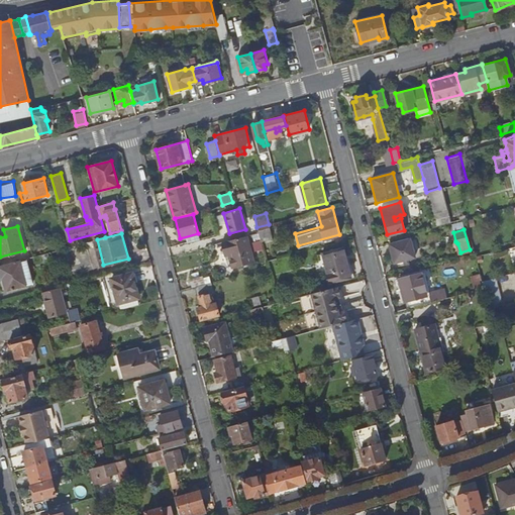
[(246,235),(222,241),(224,249),(228,248),(232,266),(253,261),(246,235)]
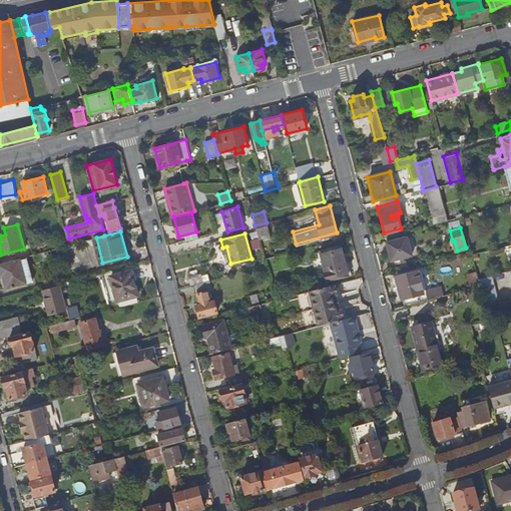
[(406,236),(386,241),(391,261),(411,254),(406,236)]
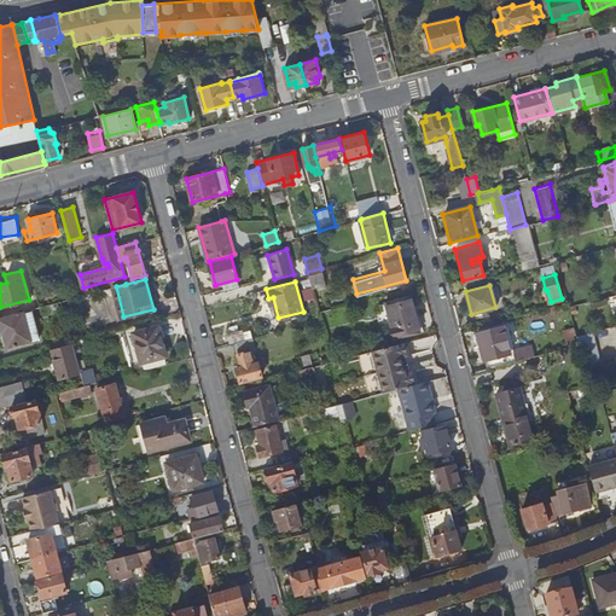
[(411,295),(385,302),(391,326),(390,326),(393,337),(419,330),(411,295)]
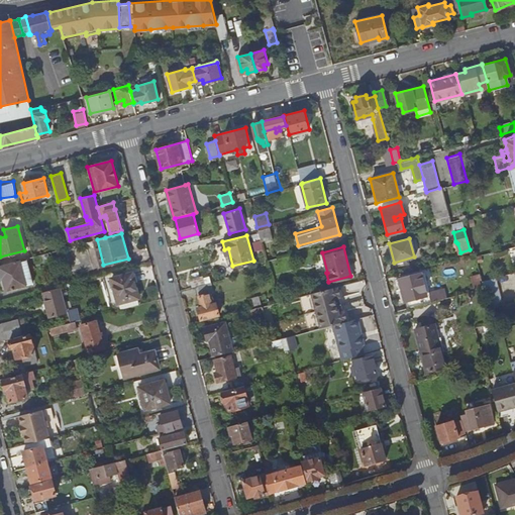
[(25,260),(0,266),(0,287),(1,291),(32,283),(25,260)]
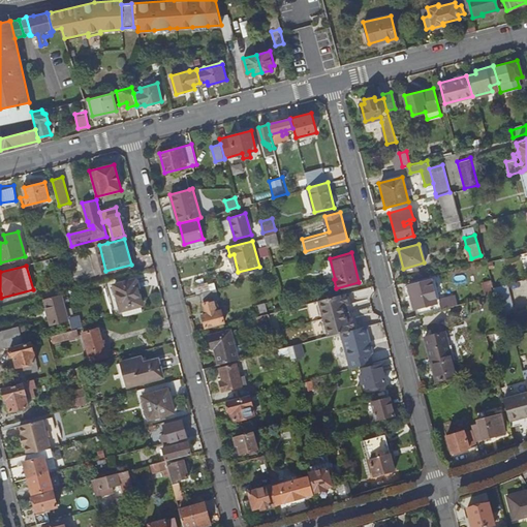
[(114,285),(121,310),(142,304),(135,279),(114,285)]
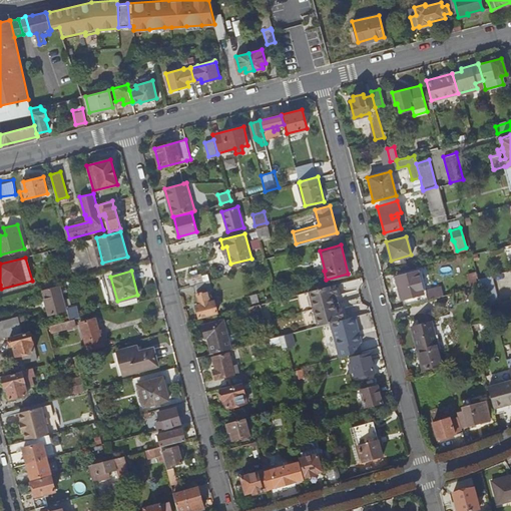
[(194,284),(203,282),(201,274),(188,277),(190,285),(194,284)]
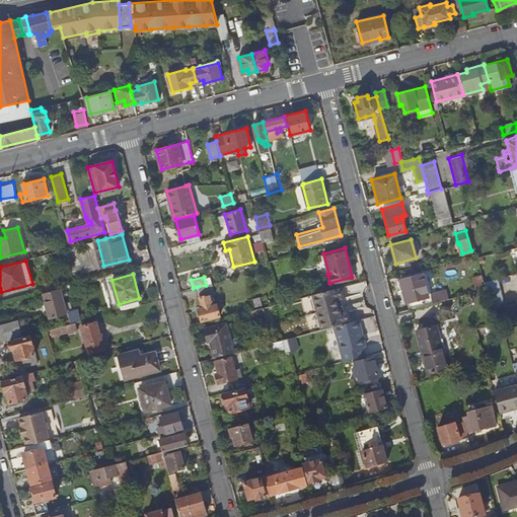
[(408,309),(433,303),(431,296),(428,296),(425,284),(414,287),(411,277),(399,280),(405,302),(405,301),(408,309)]
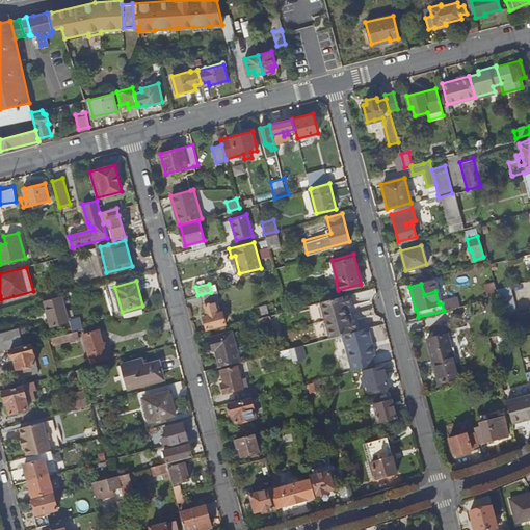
[(496,289),(498,296),(502,314),(517,310),(509,286),(496,289)]
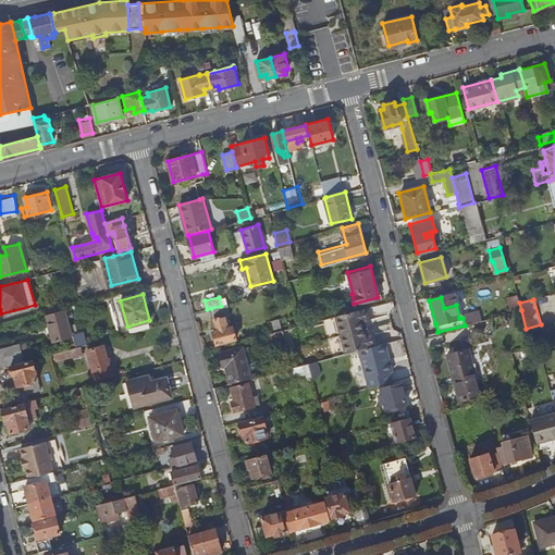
[(221,306),(211,308),(214,319),(213,319),(217,330),(212,331),(217,344),(236,338),(233,325),(227,327),(227,324),(230,323),(229,320),(226,321),(225,316),(230,315),(227,304),(221,306)]
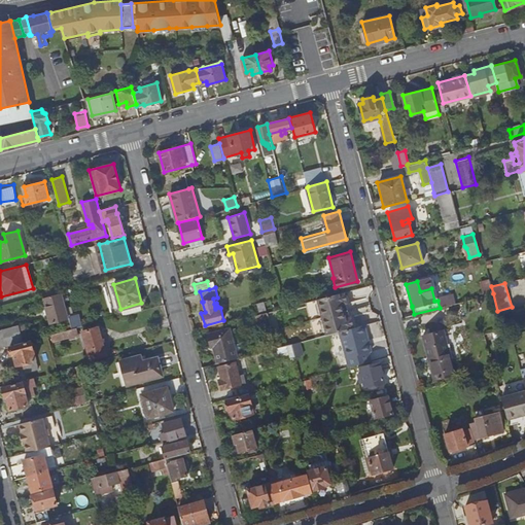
[(339,330),(354,326),(351,315),(348,316),(347,310),(345,303),(347,303),(345,291),(317,299),(321,316),(326,334),(339,330)]
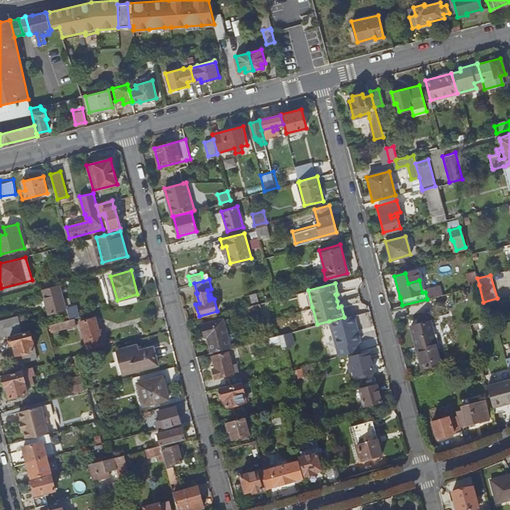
[(428,294),(441,293),(440,283),(427,284),(428,294)]
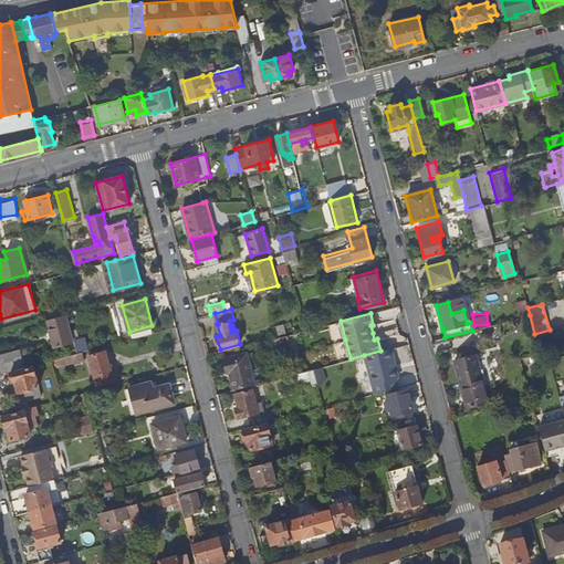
[(64,315),(45,320),(53,347),(71,342),(64,315)]
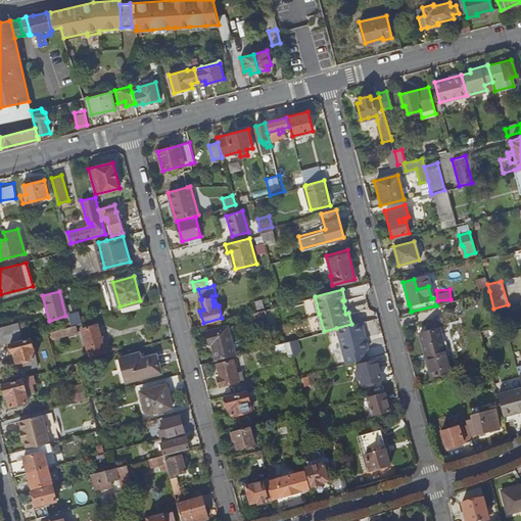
[(348,313),(351,313),(347,299),(344,300),(342,300),(344,308),(345,314),(348,313)]
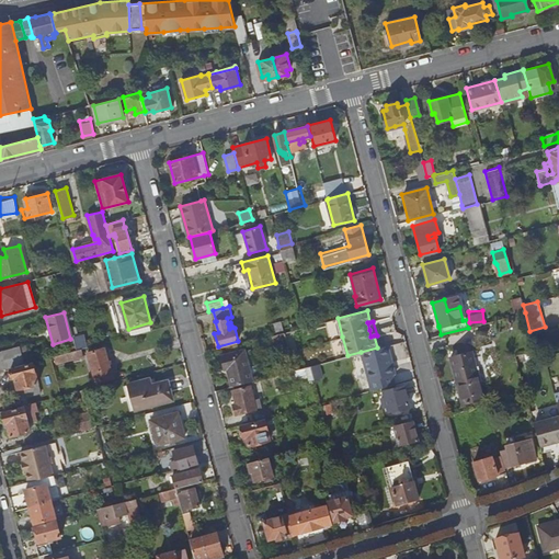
[(76,350),(87,348),(83,335),(72,339),(76,350)]
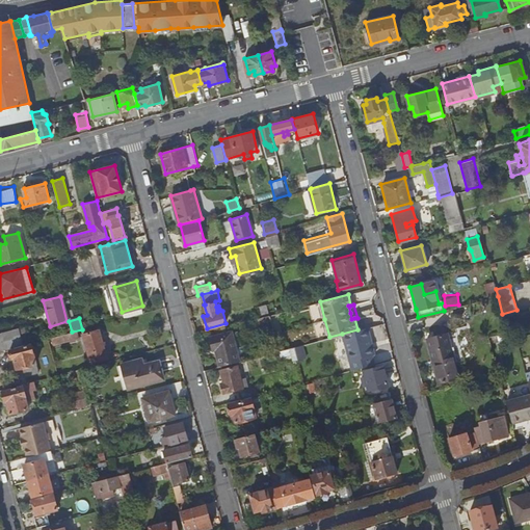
[(317,338),(326,336),(323,320),(314,322),(317,338)]
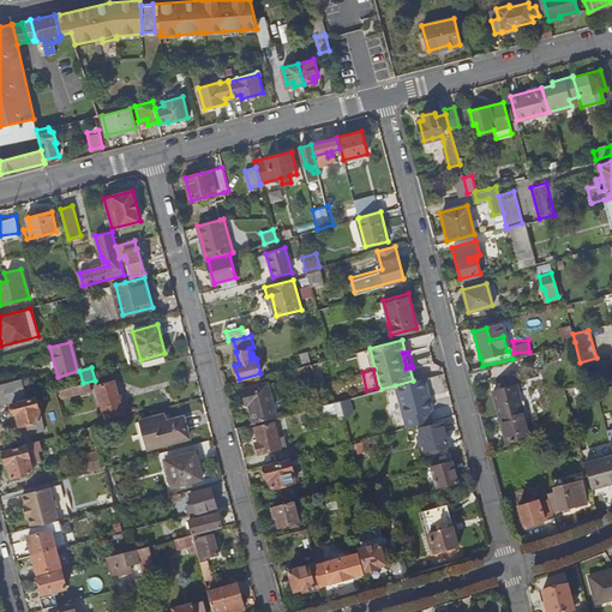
[(27,394),(31,393),(25,375),(21,377),(27,394)]
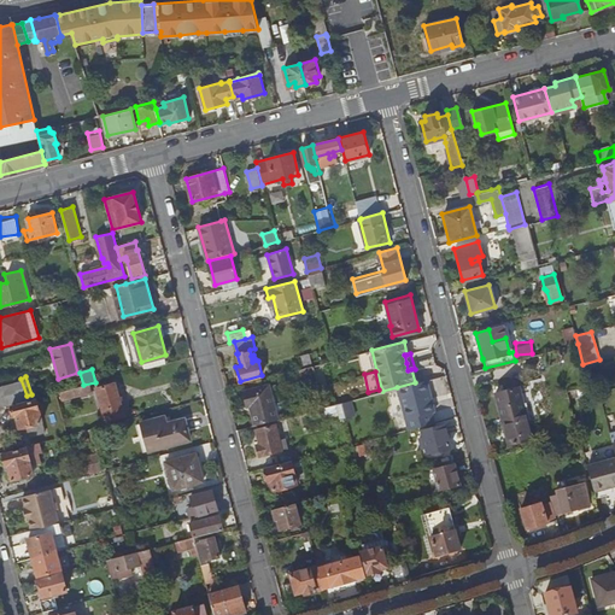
[(434,422),(431,411),(427,396),(431,394),(427,380),(419,382),(415,382),(397,387),(409,429),(434,422)]
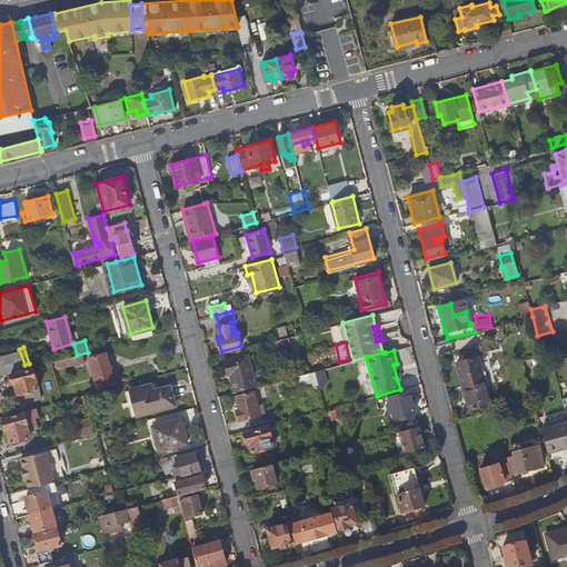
[(0,375),(23,369),(19,351),(0,356),(0,375)]
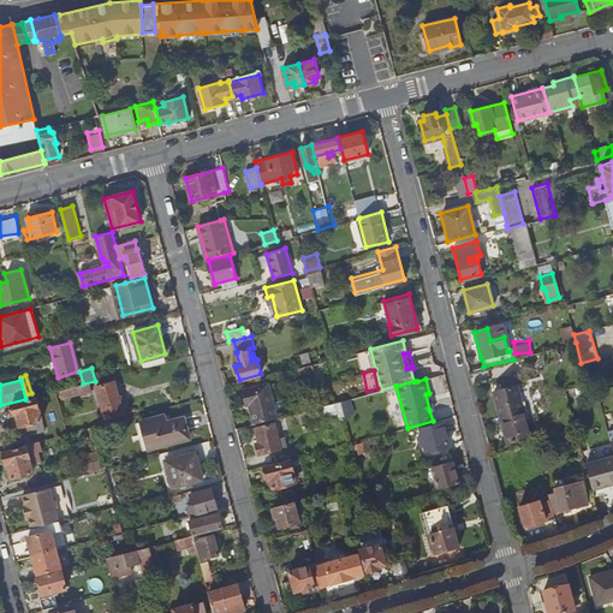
[(114,381),(96,386),(106,418),(124,414),(114,381)]
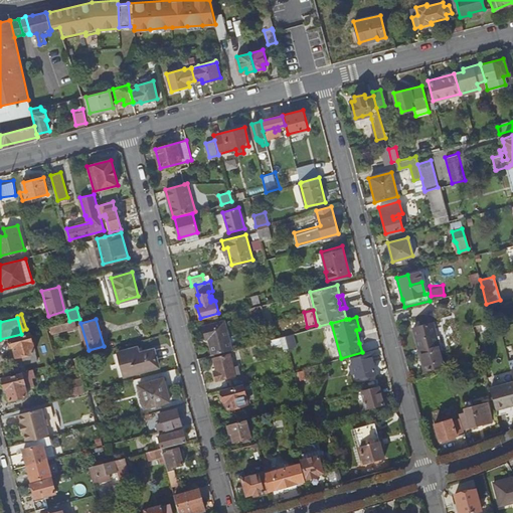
[(450,350),(443,320),(412,328),(423,370),(444,365),(441,352),(450,350)]
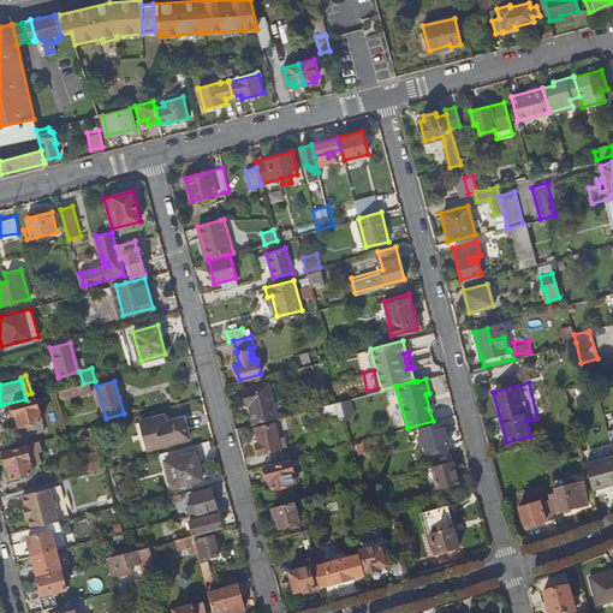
[(85,392),(83,384),(60,390),(63,398),(85,392)]
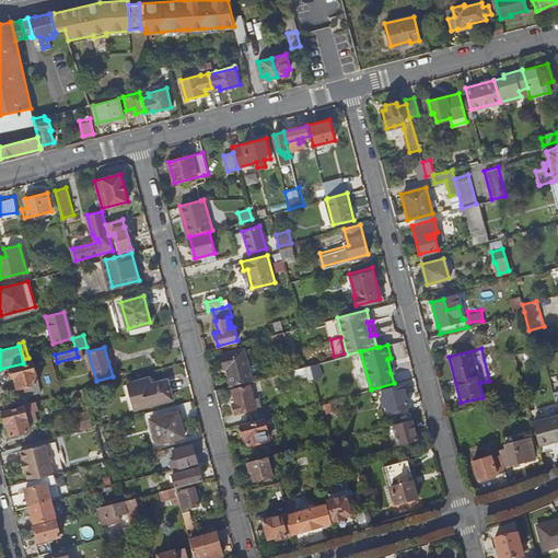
[(232,385),(252,380),(243,349),(220,356),(223,368),(227,367),(232,385)]
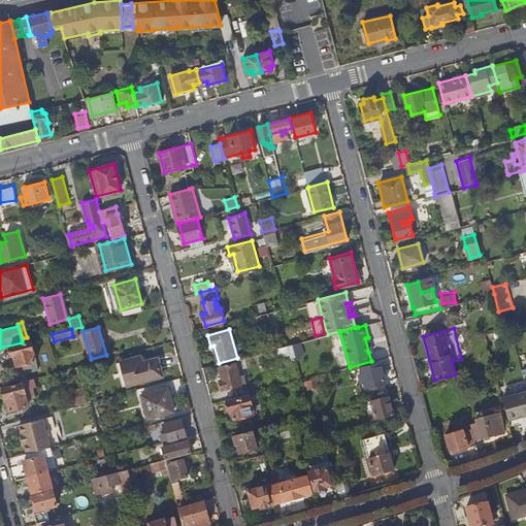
[(300,339),(278,346),(282,356),(303,350),(300,339)]
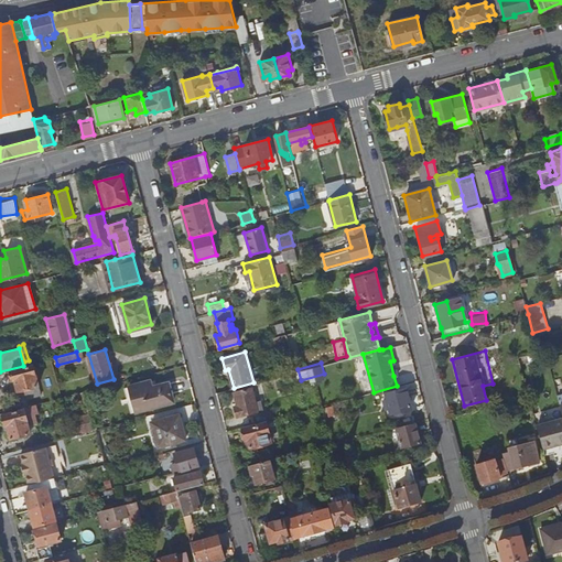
[(10,370),(12,380),(13,380),(17,391),(38,386),(32,365),(10,370)]
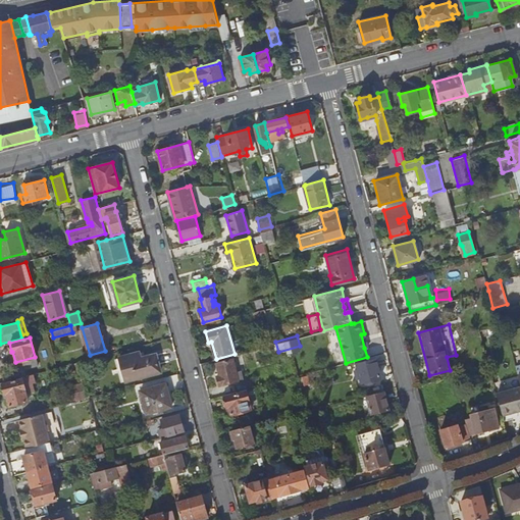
[(140,358),(139,352),(119,357),(125,380),(159,372),(155,354),(140,358)]
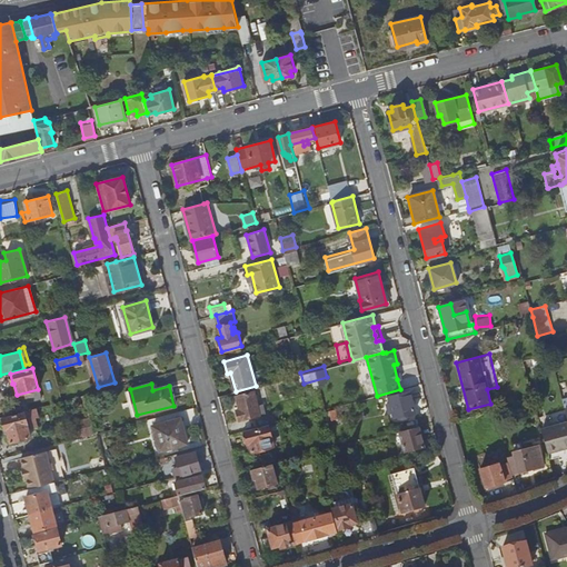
[(389,396),(395,416),(415,410),(409,390),(389,396)]
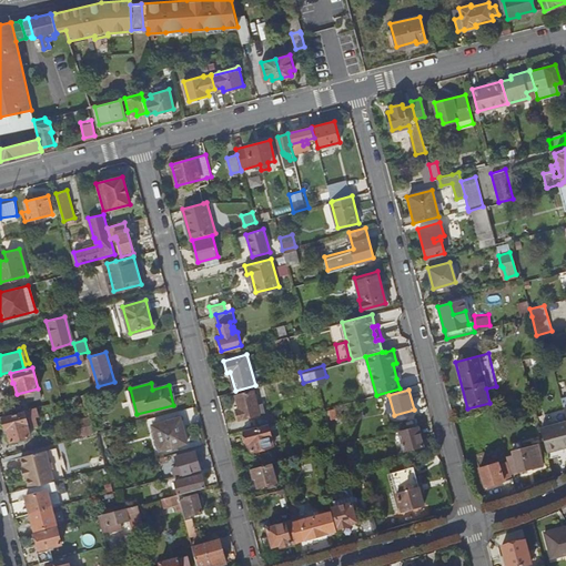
[(262,403),(256,404),(253,391),(236,395),(240,407),(236,408),(239,420),(259,414),(259,413),(264,412),(262,403)]
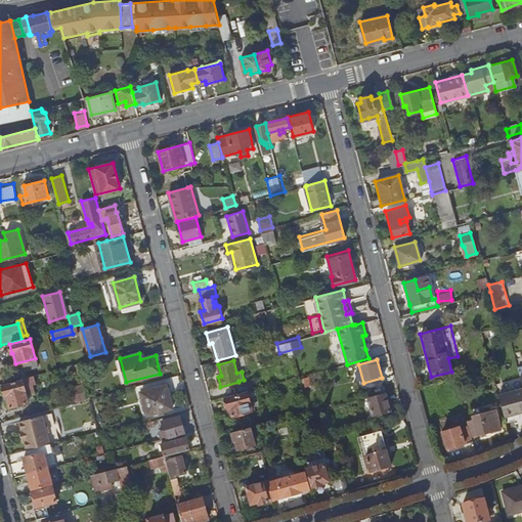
[(81,383),(85,382),(80,363),(76,363),(81,383)]
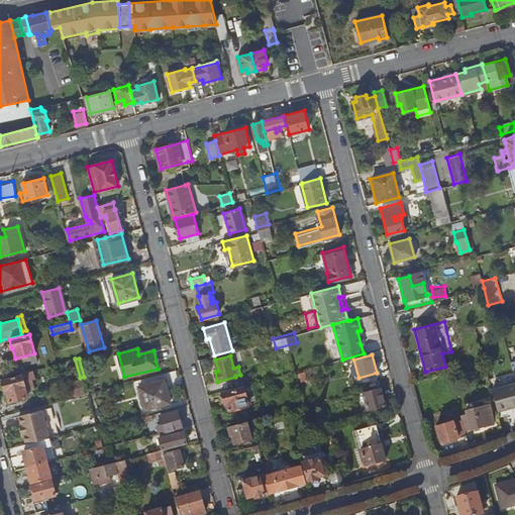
[(34,370),(20,374),(21,375),(2,380),(4,390),(6,390),(9,401),(29,396),(27,389),(35,387),(32,376),(35,375),(34,370)]
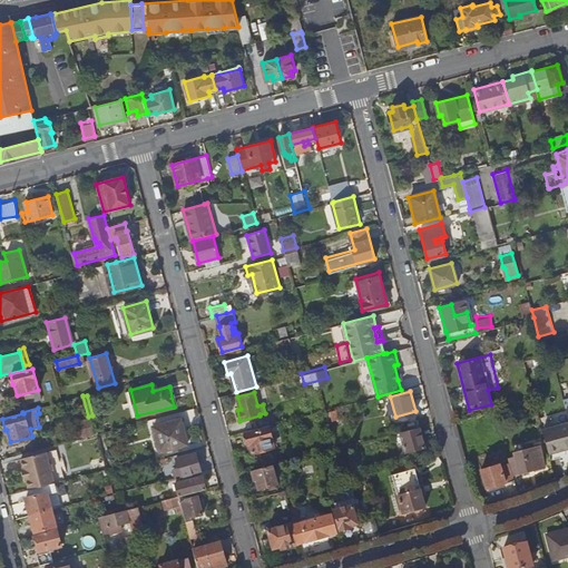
[(258,428),(272,424),(270,415),(256,419),(258,428)]
